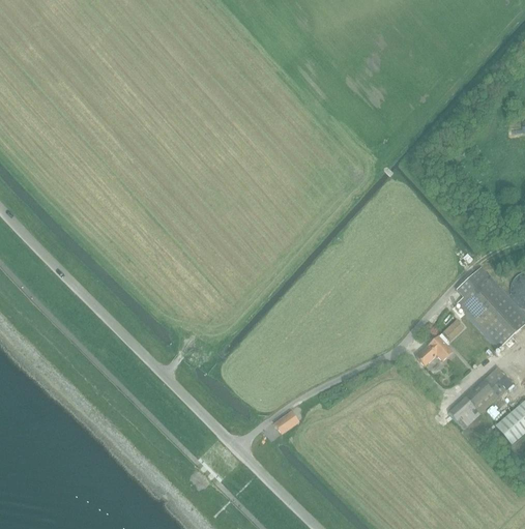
[(524,321),(524,316),(479,266),(449,294),(497,347),(524,321)]
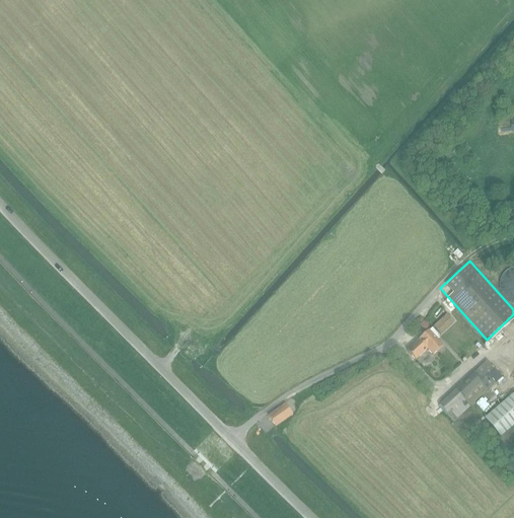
[(513,266),(511,267),(507,269),(505,271),(502,274),(501,277),(500,281),(500,283),(501,287),(501,290),(503,292),(505,294),(507,296),(511,298),(513,299),(513,298),(513,266)]
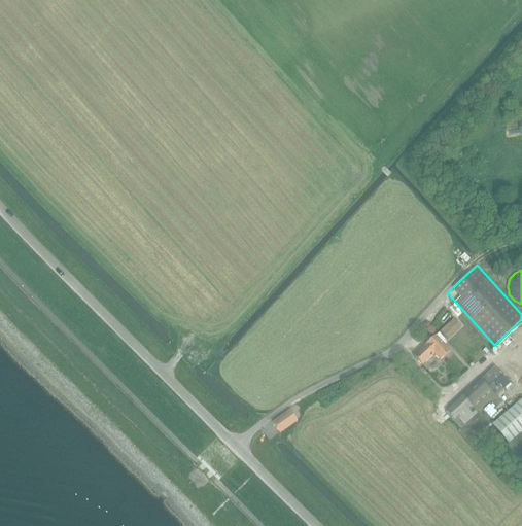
[(420,345),(415,349),(408,356),(417,365),(424,358),(428,354),(435,360),(445,351),(438,343),(442,340),(459,322),(452,314),(433,332),(420,345)]
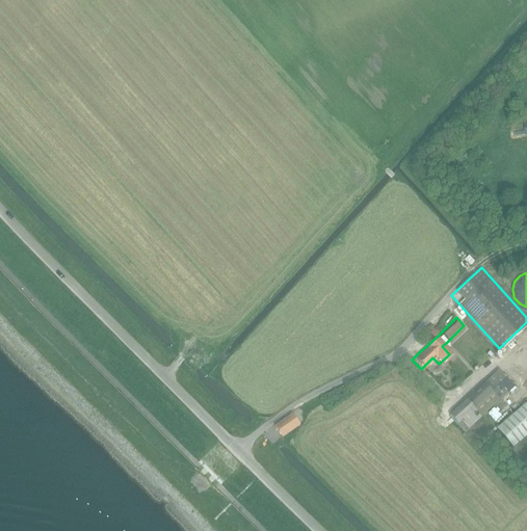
[(475,351),(481,362),(488,357),(481,347),(475,351)]
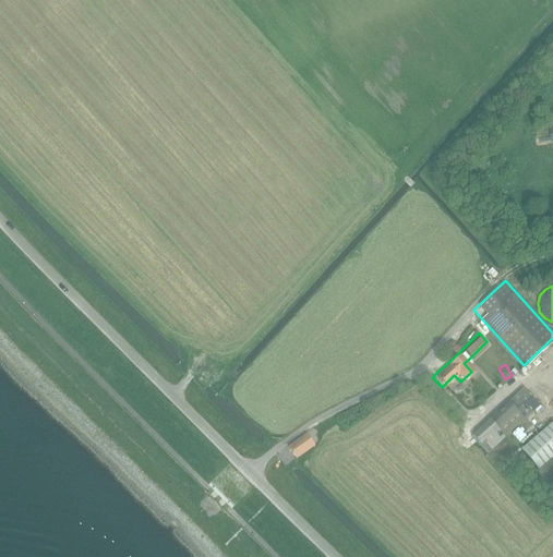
[(524,384),(480,423),(472,431),(489,448),(496,442),(540,401),(524,384)]
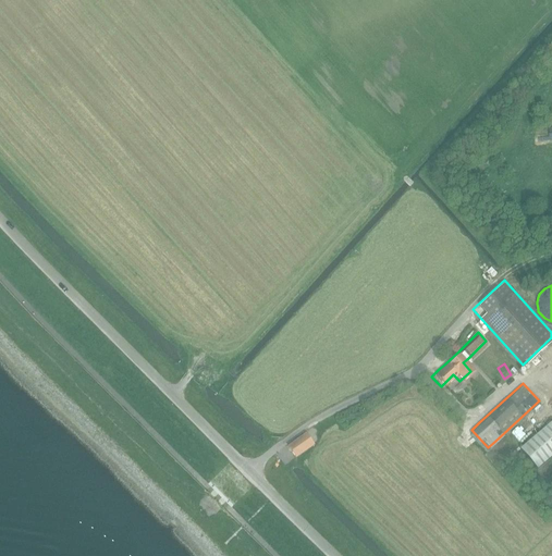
[(551,420),(520,447),(538,467),(551,454),(551,420)]
